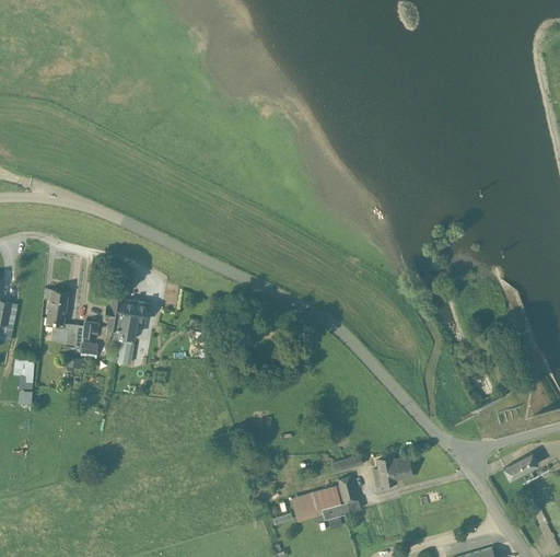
[(69,293),(51,291),(46,328),(62,331),(69,293)]
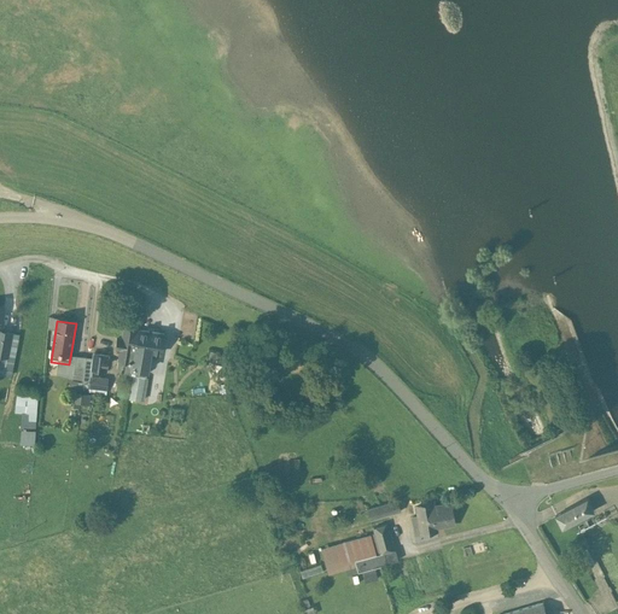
[(134,332),(124,331),(118,372),(124,373),(124,375),(132,376),(139,334),(134,333),(134,332)]
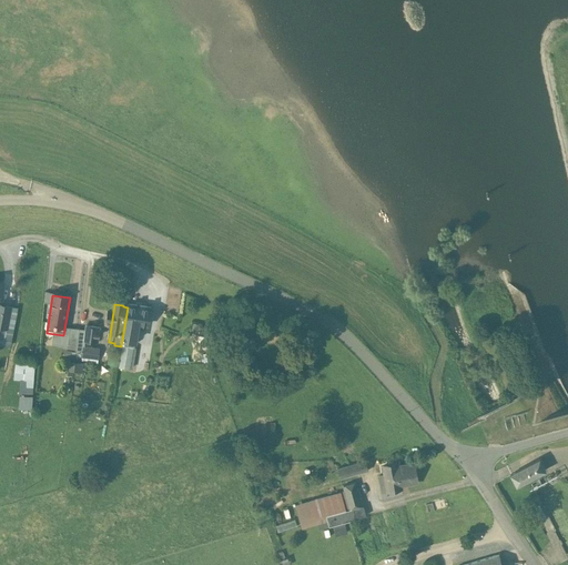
[(10,309),(0,306),(0,330),(6,331),(10,309)]
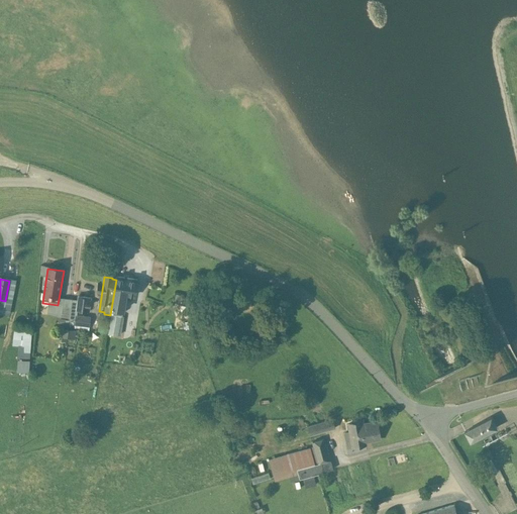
[(136,283),(116,280),(110,315),(122,316),(125,297),(134,298),(136,283)]
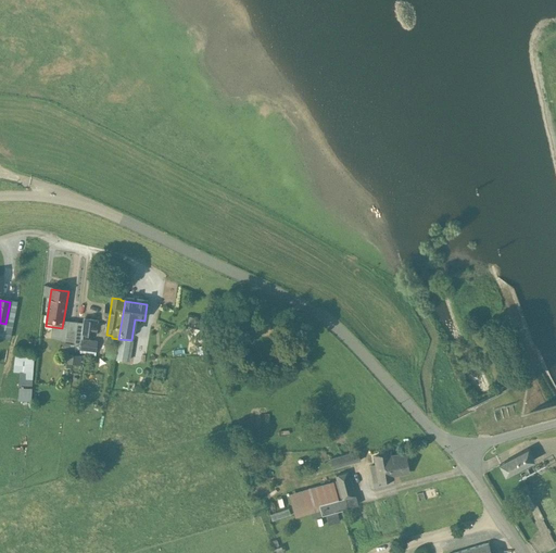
[(98,324),(84,322),(84,326),(81,336),(83,337),(96,338),(96,332),(95,332),(95,328),(97,329),(98,324)]
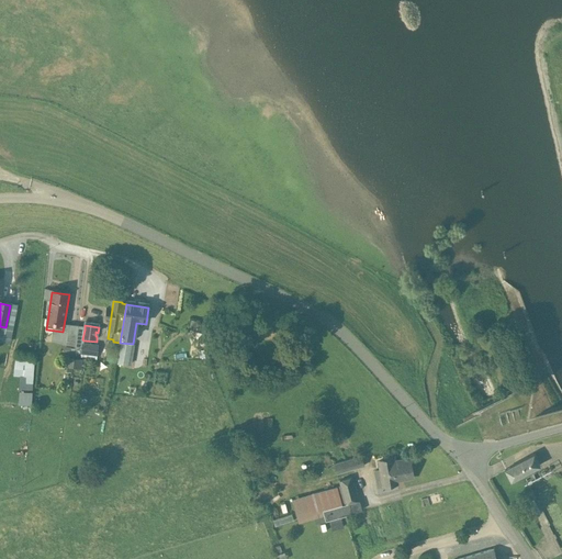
[(68,327),(66,347),(74,348),(74,345),(76,345),(78,328),(68,327)]
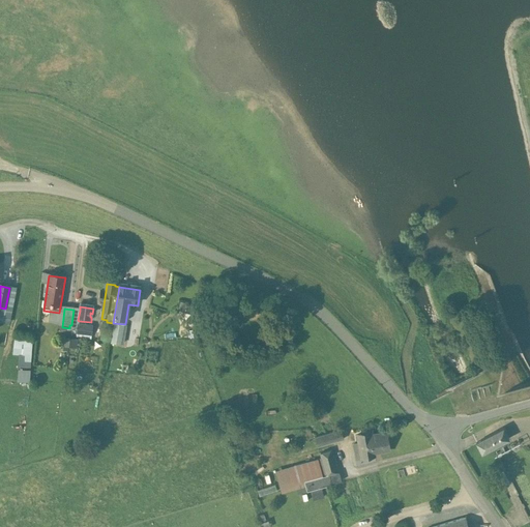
[(80,311),(74,310),(71,325),(70,332),(77,332),(78,326),(79,321),(78,320),(80,311)]
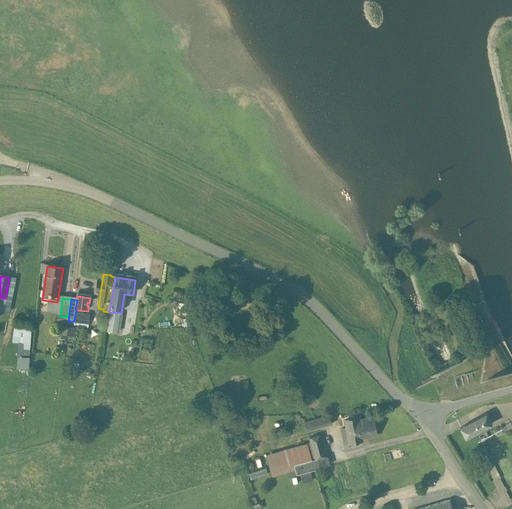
[(119,334),(123,315),(111,313),(107,332),(119,334)]
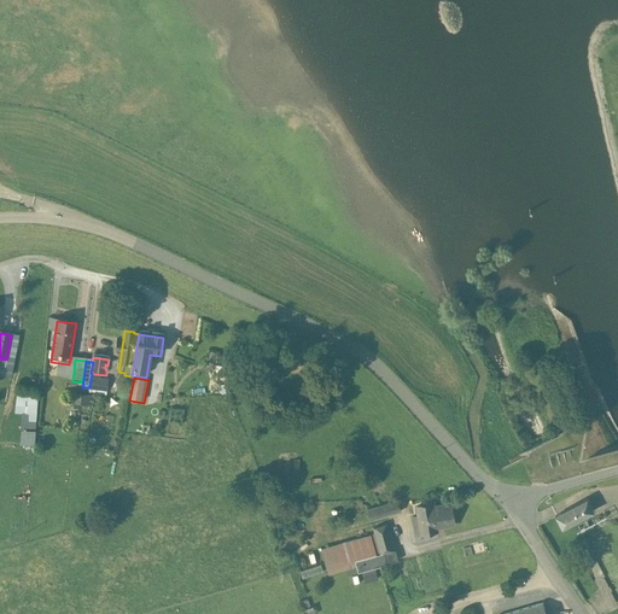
[(91,380),(89,387),(89,391),(98,392),(99,381),(91,380)]
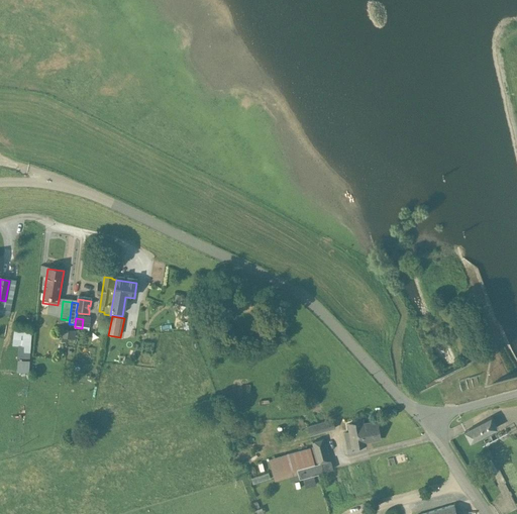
[(13,347),(18,347),(17,361),(30,361),(31,329),(14,328),(13,347)]
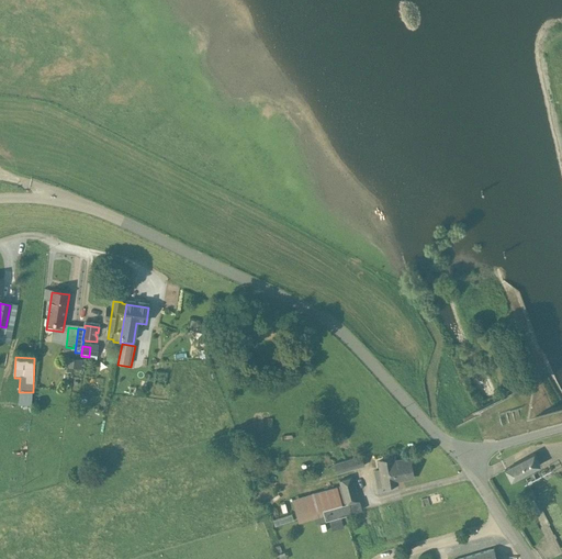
[(82,370),(81,360),(69,361),(69,370),(82,370)]
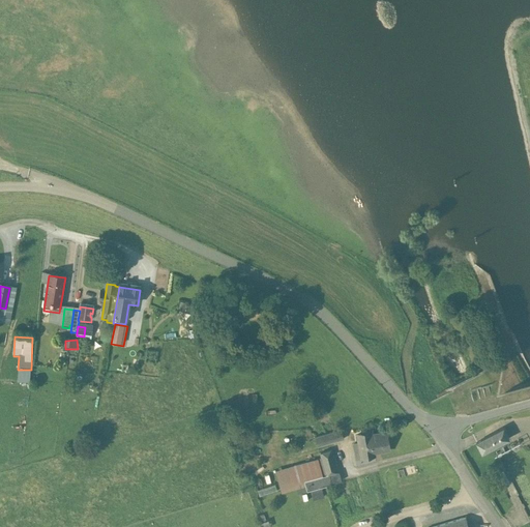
[(30,384),(30,371),(18,371),(18,383),(30,384)]
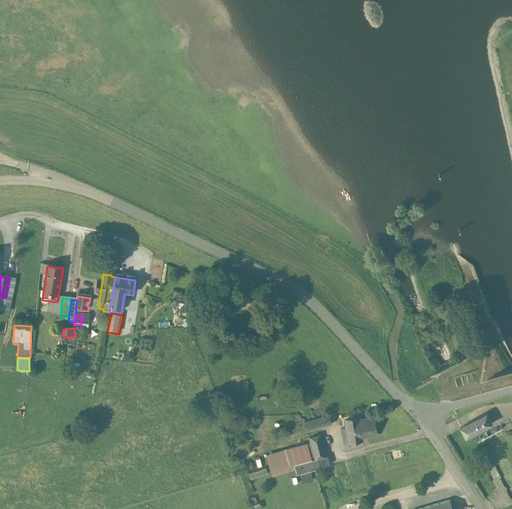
[(460,429),(465,440),(492,426),(486,415),(460,429)]
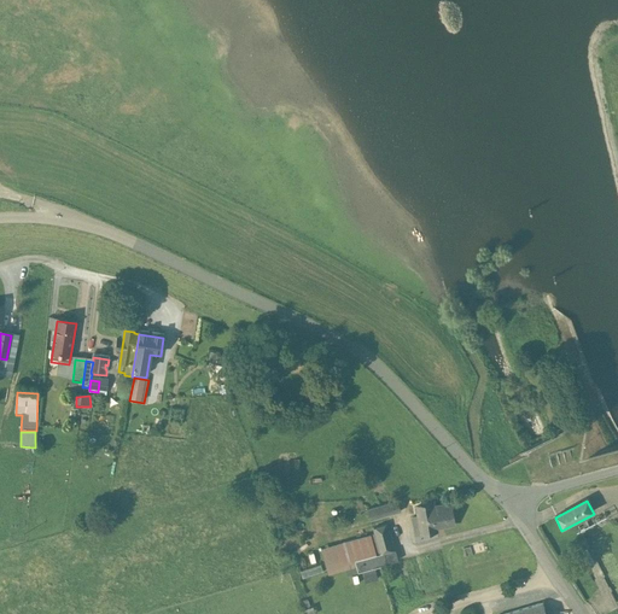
[(397,504),(367,513),(371,524),(401,515),(397,504)]
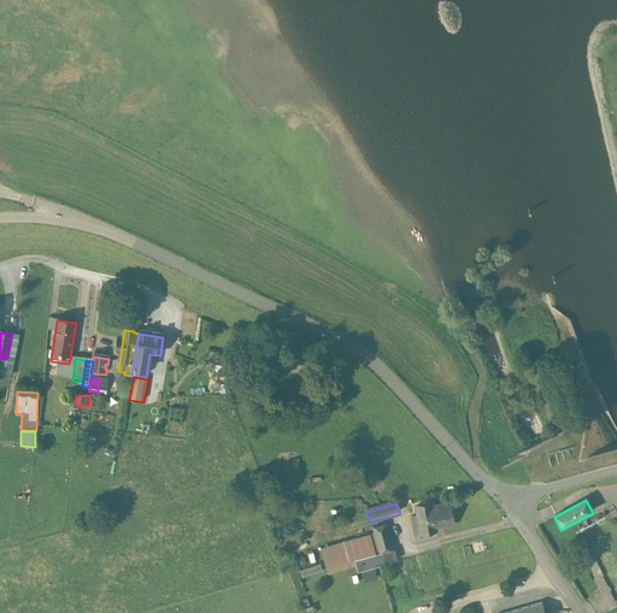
[(450,506),(432,510),(432,506),(416,508),(421,535),(436,532),(435,530),(453,526),(450,506)]
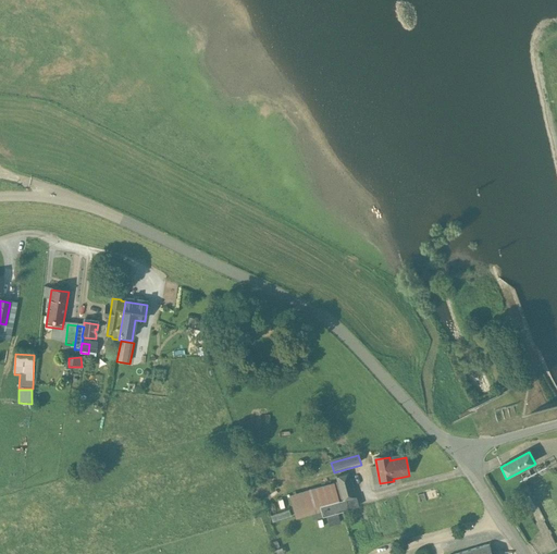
[(348,476),(336,479),(338,484),(343,502),(355,499),(348,476)]
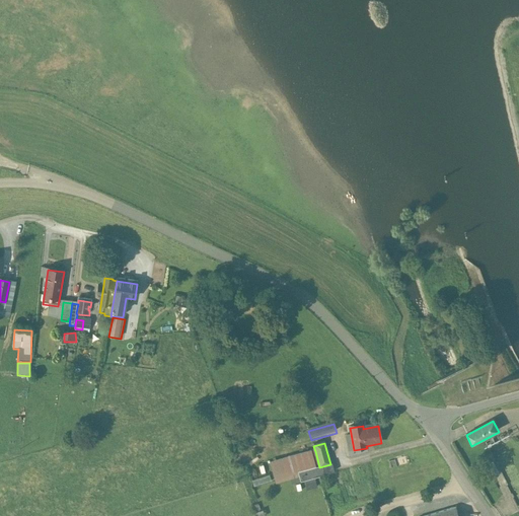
[(315,451),(271,463),(276,485),(289,481),(299,477),(298,473),(319,467),(315,451)]
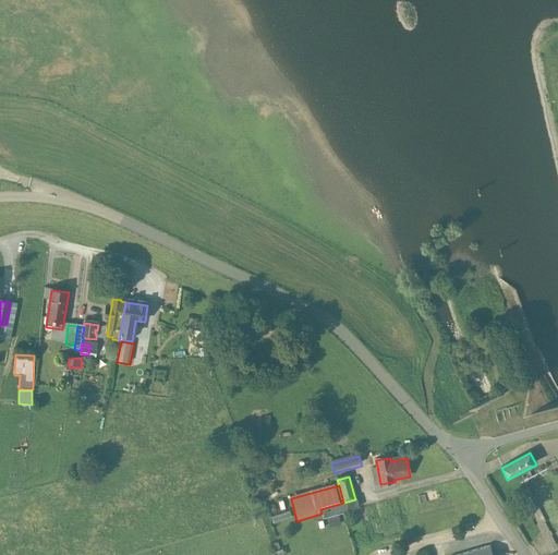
[(343,503),(320,509),(322,514),(323,520),(350,513),(355,510),(360,509),(356,499),(355,499),(343,503)]
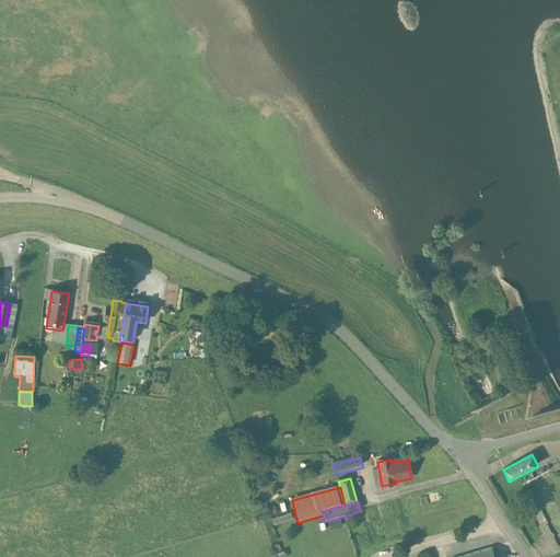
[(323,515),(312,519),(314,524),(324,522),(323,515)]
